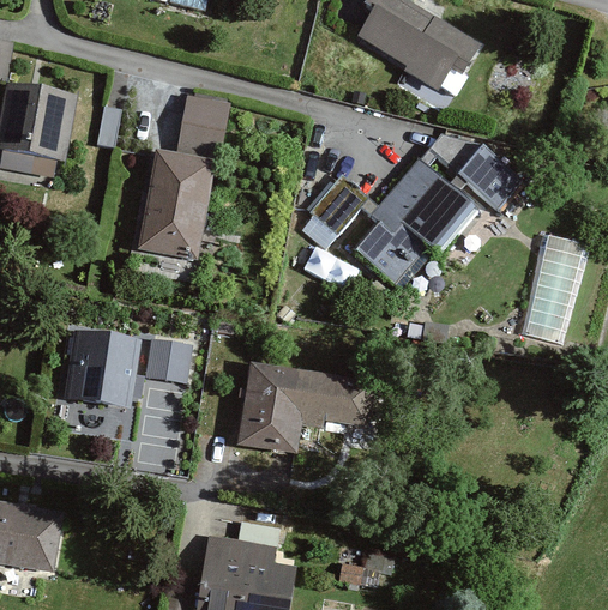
[(434,14),(408,0),(371,0),(378,5),(359,38),(409,67),(407,71),(439,90),(452,67),(465,74),(483,43),(435,16),(427,32),(425,31),(434,14)]
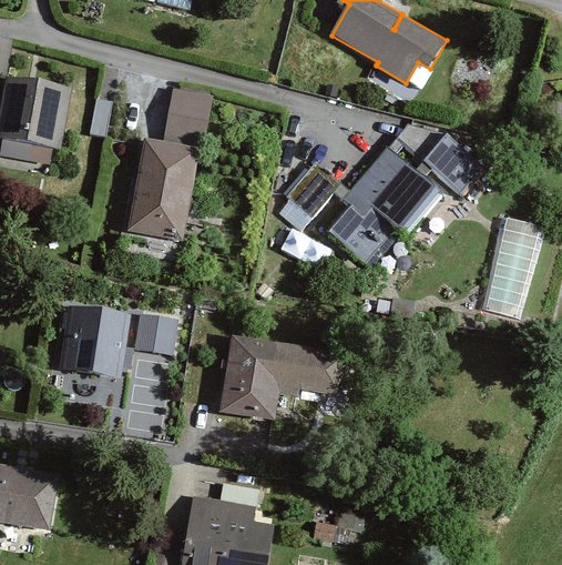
[(79,86),(3,74),(0,98),(0,139),(3,140),(0,158),(67,168),(79,86)]
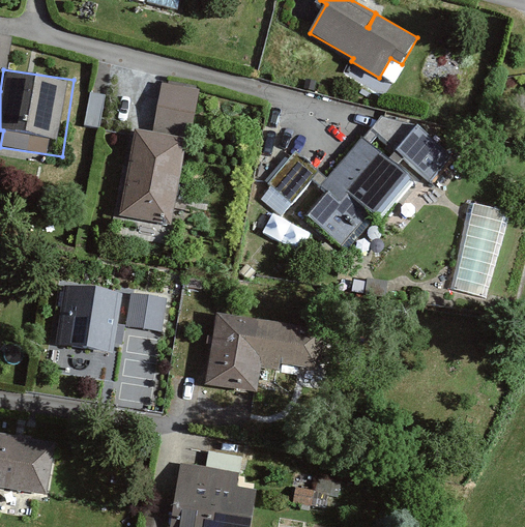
[(171,83),(167,82),(166,85),(159,84),(150,134),(187,141),(194,142),(205,85),(172,79),(171,83)]
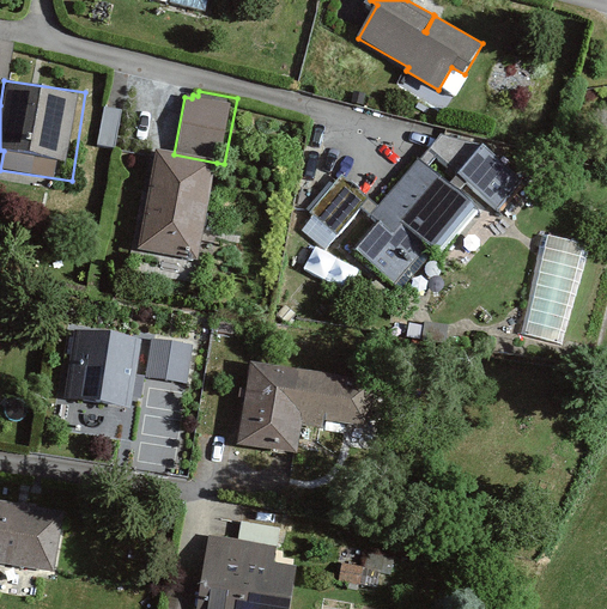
[(484,147),(442,136),(422,160),(413,157),(374,202),(381,208),(346,248),(392,287),(426,248),(438,259),(459,275),(501,224),(492,217),(523,178),(484,147)]
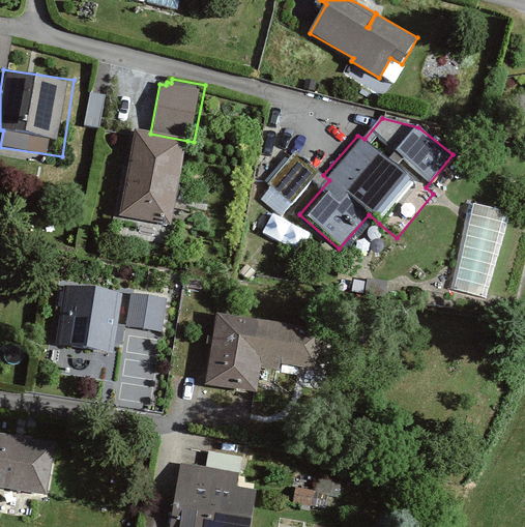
[(150,134),(135,132),(118,216),(171,226),(187,141),(150,134)]
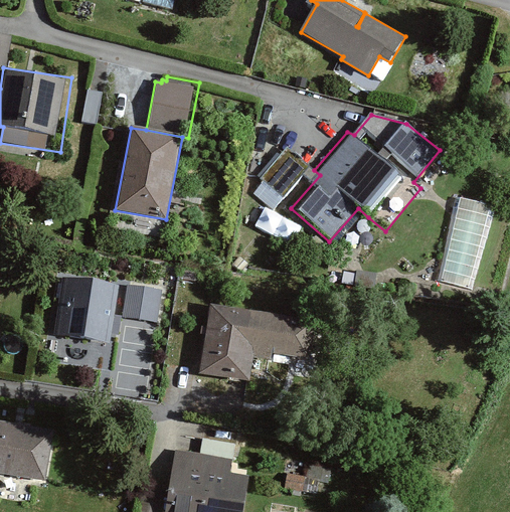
[(283,149),(259,179),(284,199),(308,169),(283,149)]
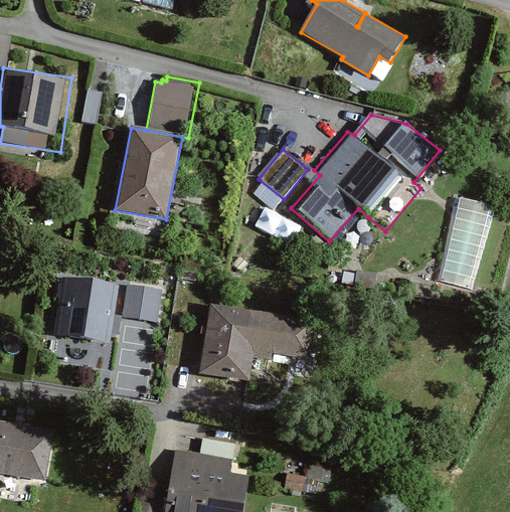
[(261,205),(252,222),(287,239),(295,222),(261,205)]
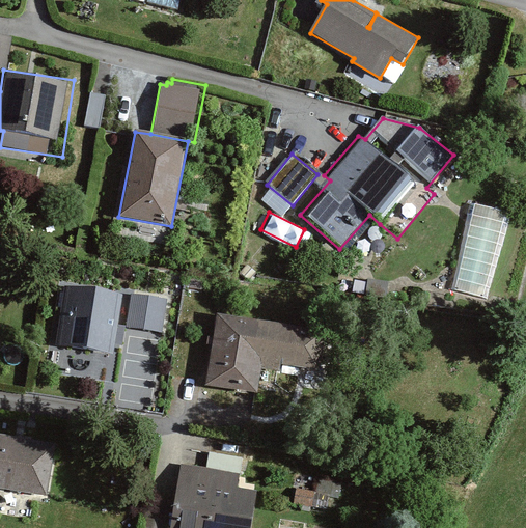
[(111,293),(55,287),(49,353),(105,358),(111,293)]
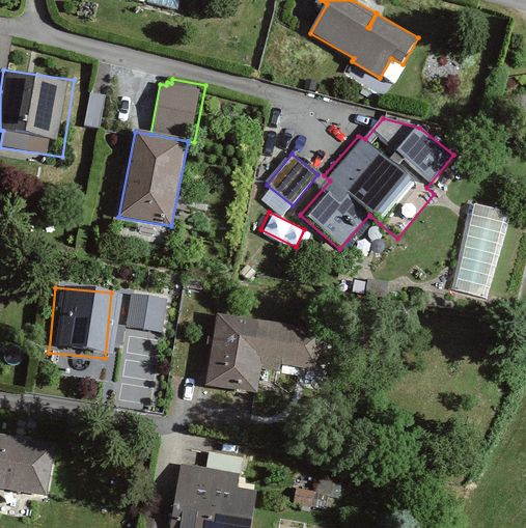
[(156,300),(119,297),(117,329),(154,332),(156,300)]
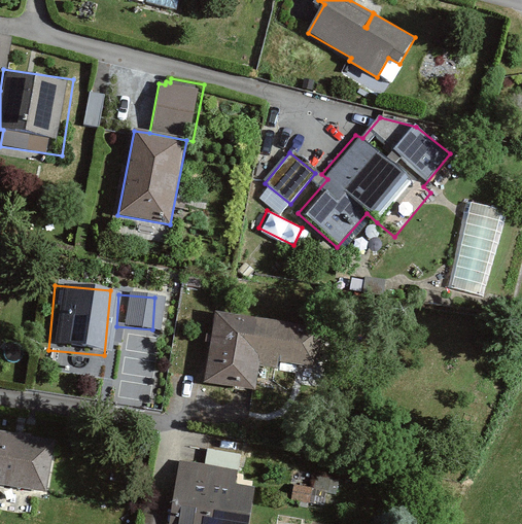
[(322,328),(215,312),(204,384),(256,392),(261,368),(278,370),(280,360),(316,365),(322,328)]
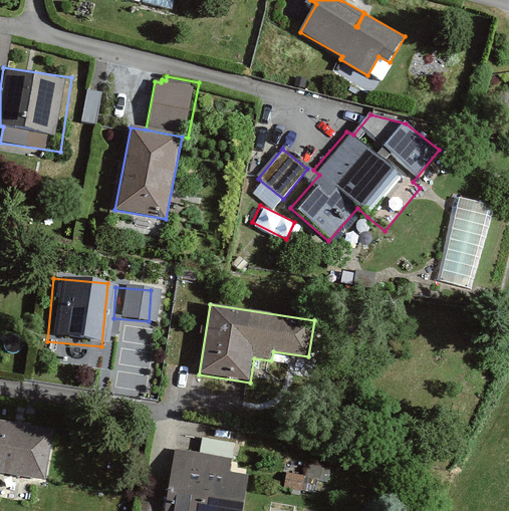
[(54,432),(0,423),(0,473),(46,481),(54,432)]
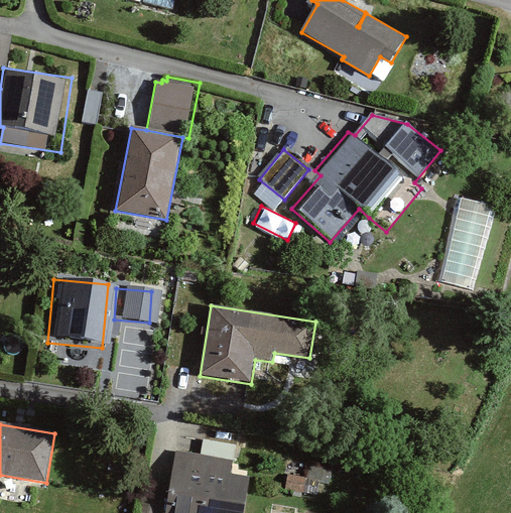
[(234,444),(202,440),(200,455),(232,459),(234,444)]
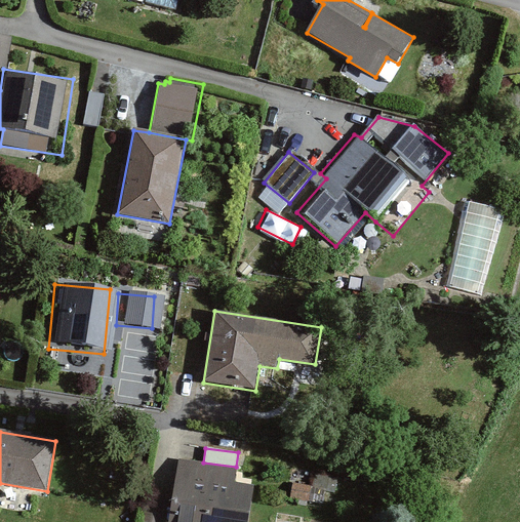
[(236,470),(176,462),(167,521),(247,521),(252,486),(234,483),(236,470)]
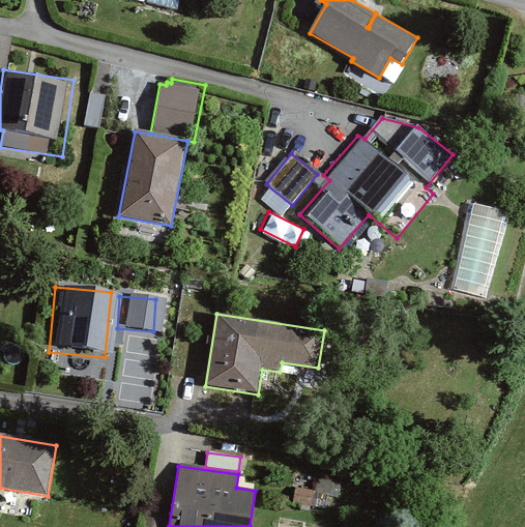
[(161,526),(165,502),(148,500),(144,526),(161,526)]
